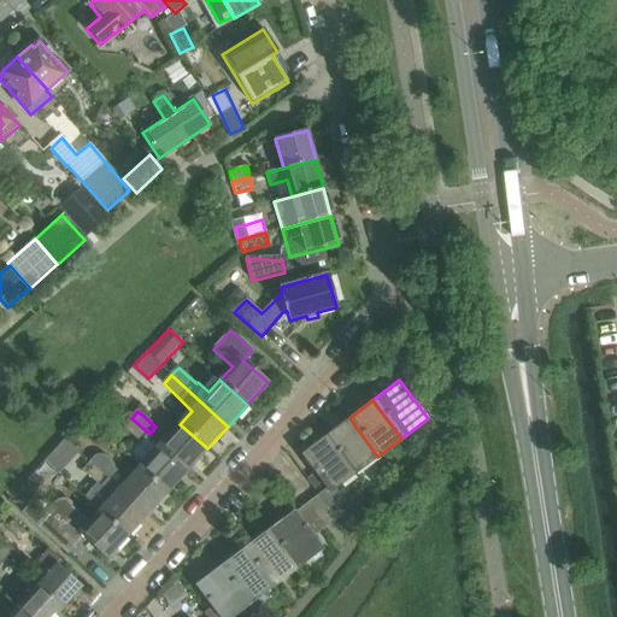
[(148,435),(150,434),(131,418),(123,427),(140,444),(140,445),(152,456),(160,446),(148,435)]
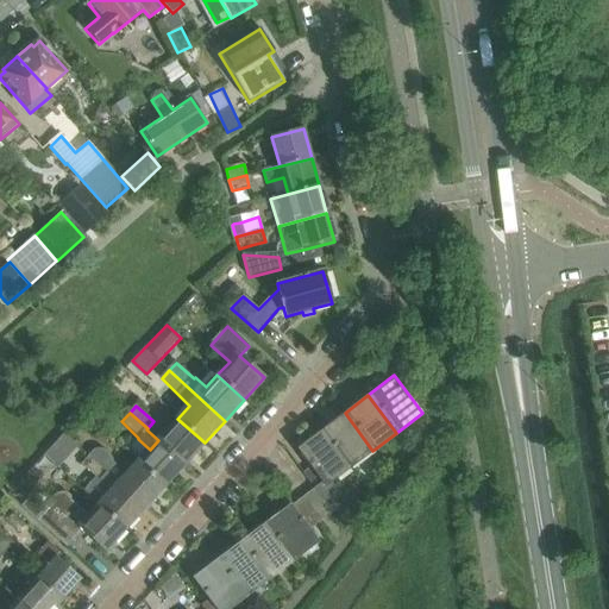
[(349,469),(372,451),(345,413),(321,431),(349,469)]
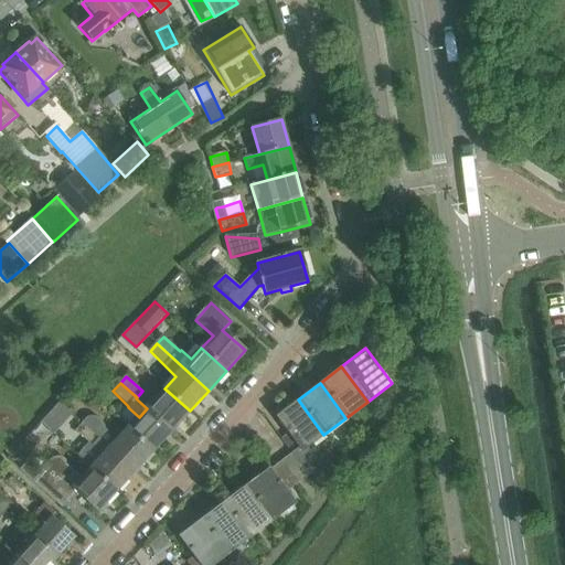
[(164,388),(148,407),(172,430),(190,411),(164,388)]
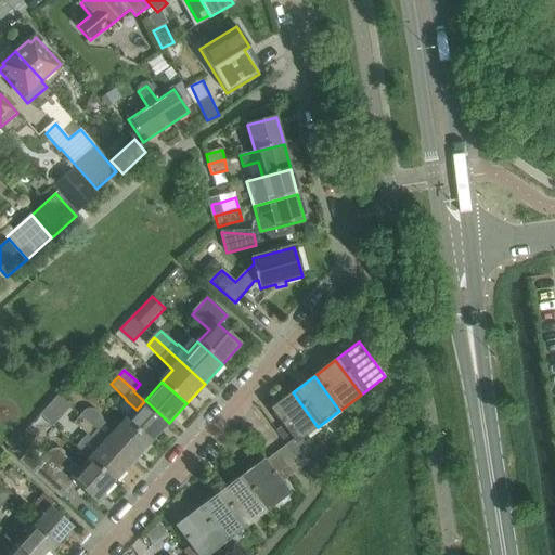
[(296,444),(301,439),(318,427),(293,392),(270,410),(294,441),(296,444)]
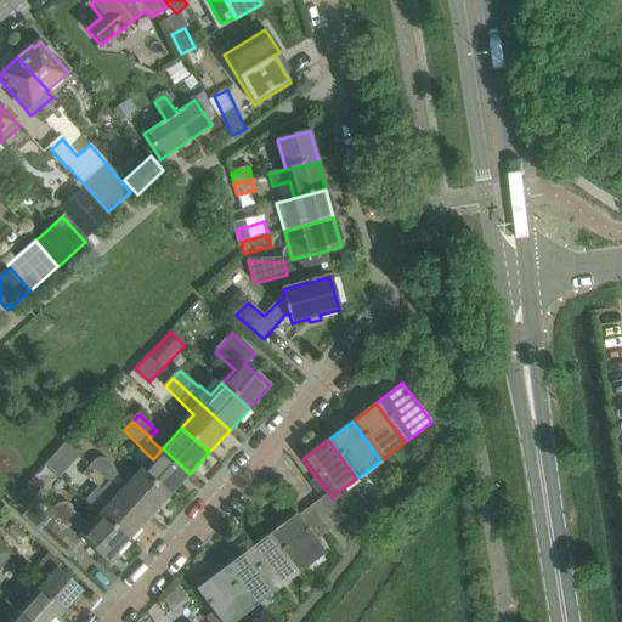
[(153,459),(142,470),(169,496),(190,474),(163,448),(162,450),(153,459)]
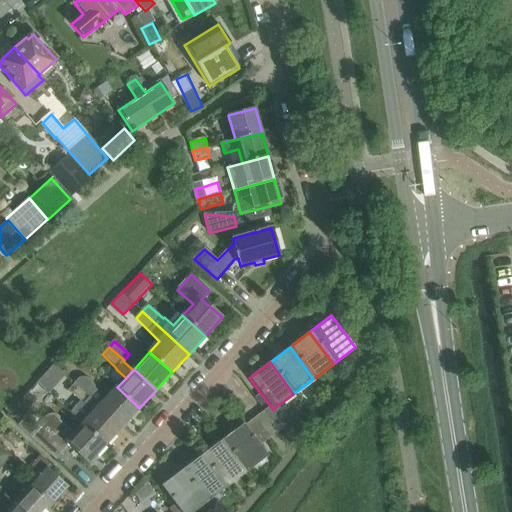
[(50,370),(41,378),(52,391),(62,383),(50,370)]
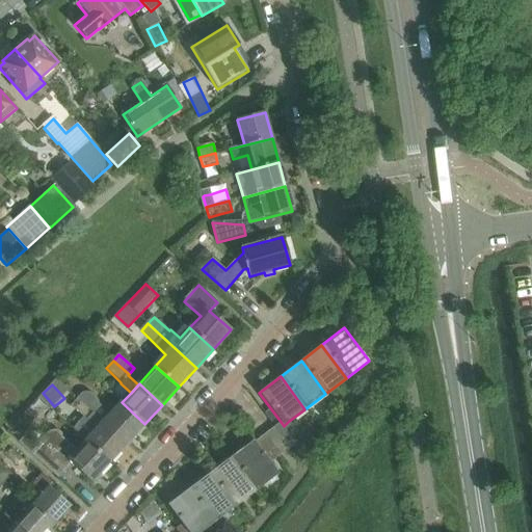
[(104,422),(109,416),(84,392),(79,398),(104,422)]
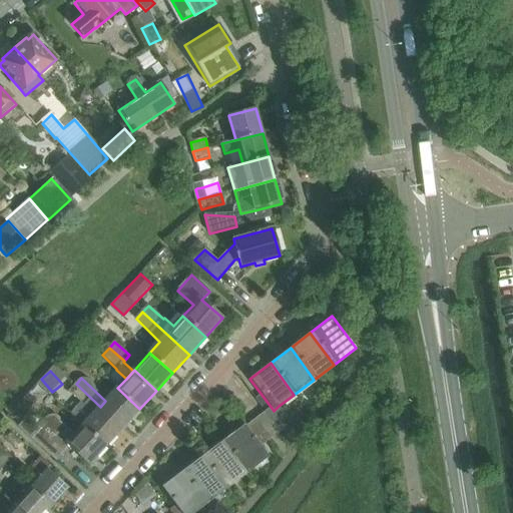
[(92,415),(100,407),(76,384),(68,392),(92,415)]
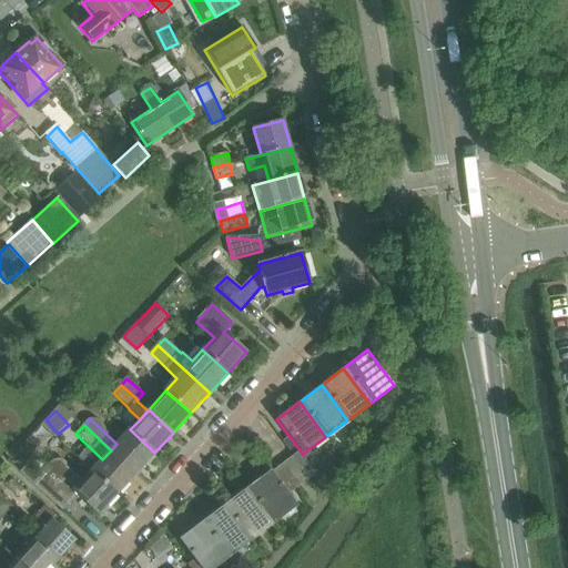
[(117,444),(111,450),(137,473),(154,453),(130,429),(117,444)]
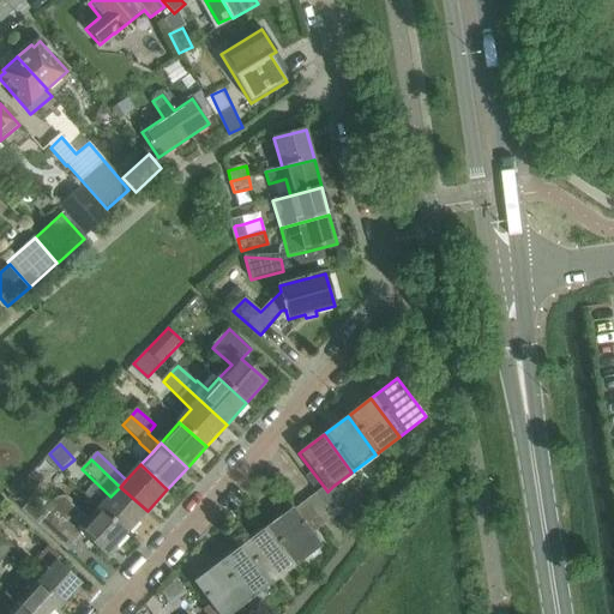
[(333,499),(335,498),(339,494),(333,486),(327,492),(333,499)]
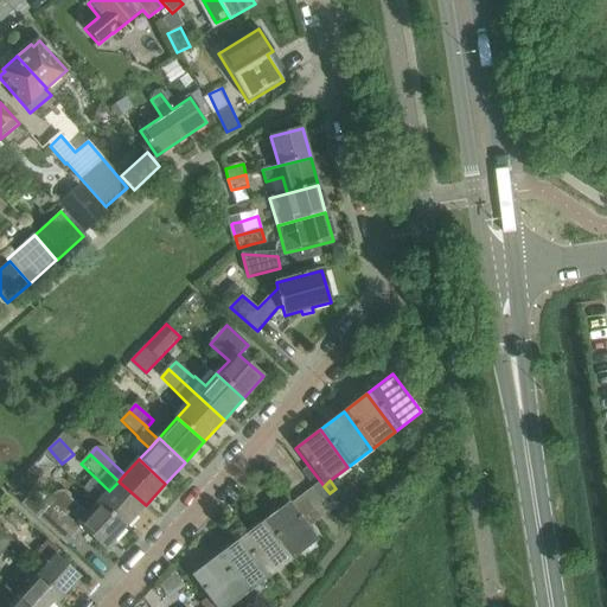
[(109,491),(97,504),(125,529),(146,505),(119,481),(109,491)]
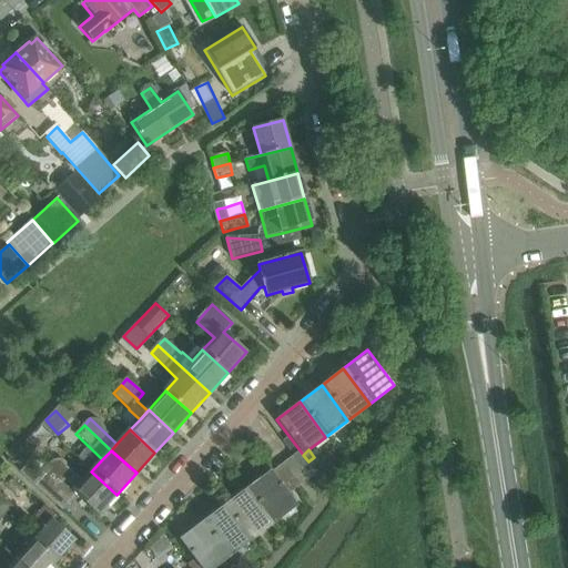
[(308,462),(303,455),(301,452),(294,456),(301,467),(308,462)]
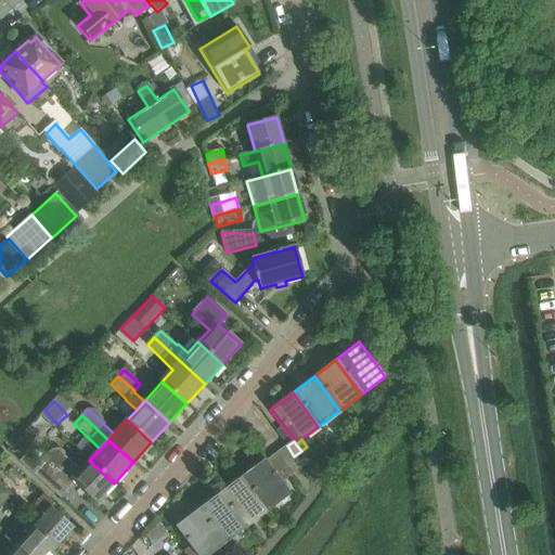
[(287,462),(294,456),(287,446),(280,451),(287,462)]
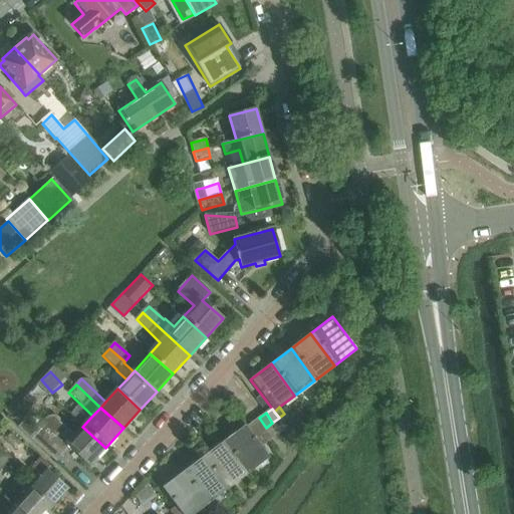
[(279,418),(286,428),(292,424),(284,414),(280,417),(279,418)]
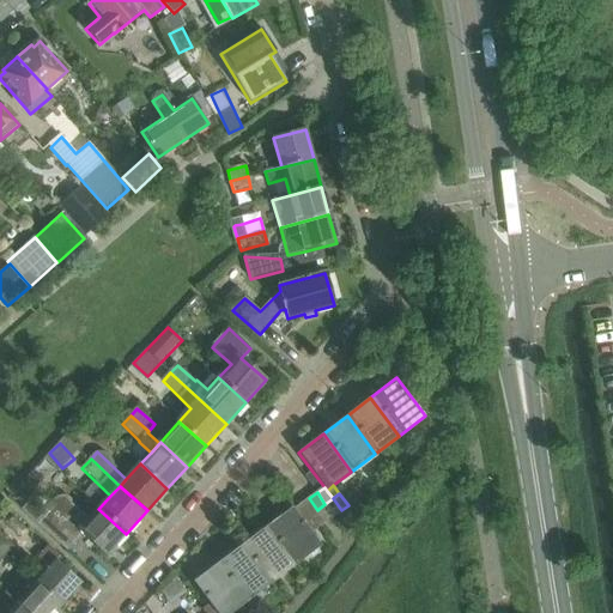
[(309,516),(317,510),(309,498),(301,504),(309,516)]
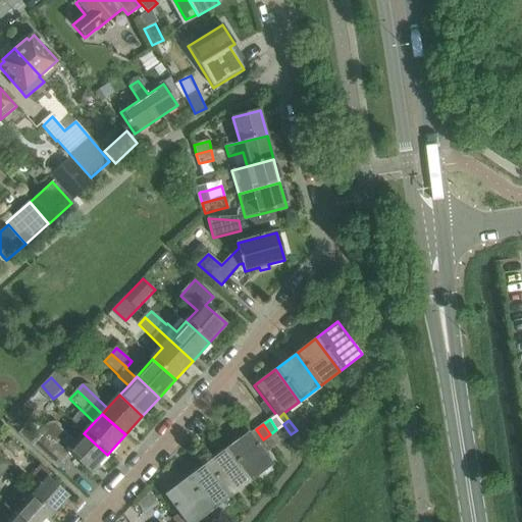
[(284,439),(291,434),(283,424),(276,429),(284,439)]
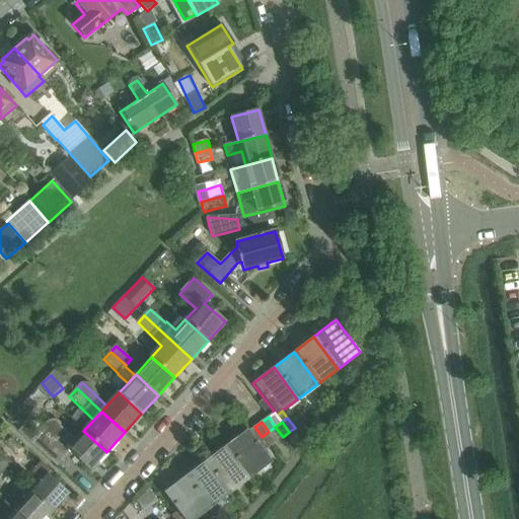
[(90,470),(106,452),(83,431),(74,442),(53,423),(41,435),(27,423),(18,433),(56,466),(70,451),(90,470)]
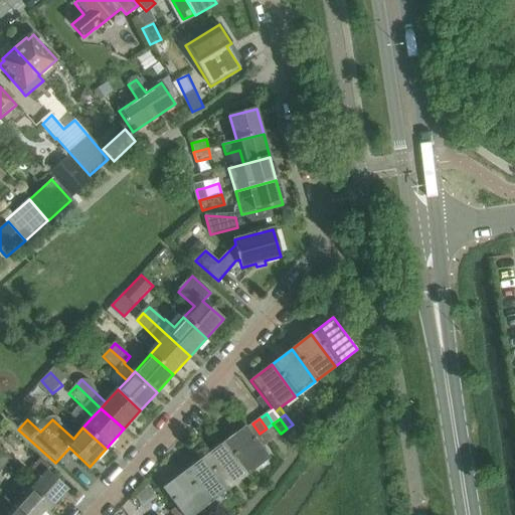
[(253,438),(260,434),(252,423),(246,428),(253,438)]
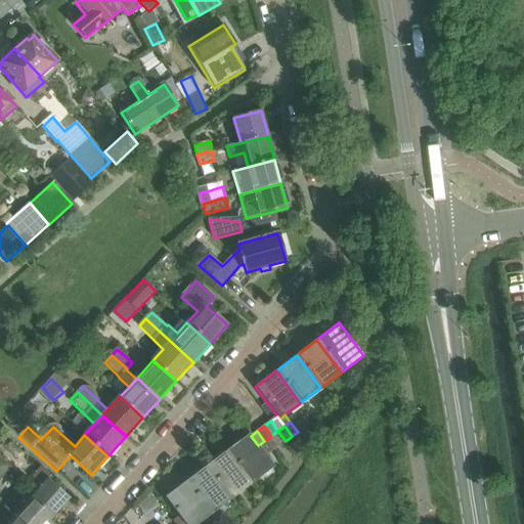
[(277,431),(271,436),(278,446),(286,441),(277,431)]
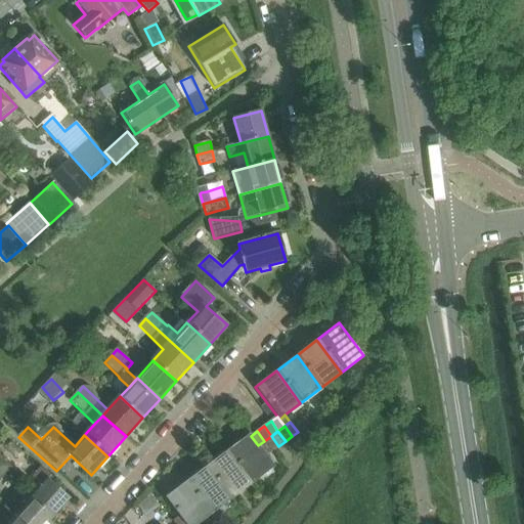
[(228,449),(252,482),(273,466),(266,456),(272,451),(264,441),(258,445),(251,436),(250,434),(228,449)]
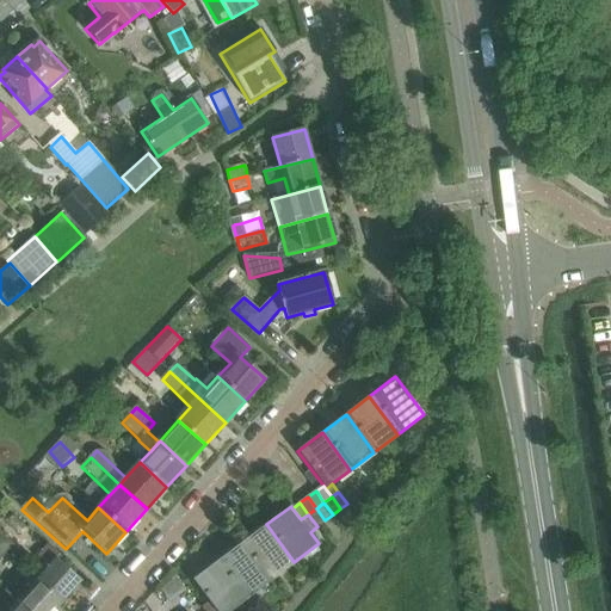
[(316,508),(308,514),(318,526),(325,520),(316,508)]
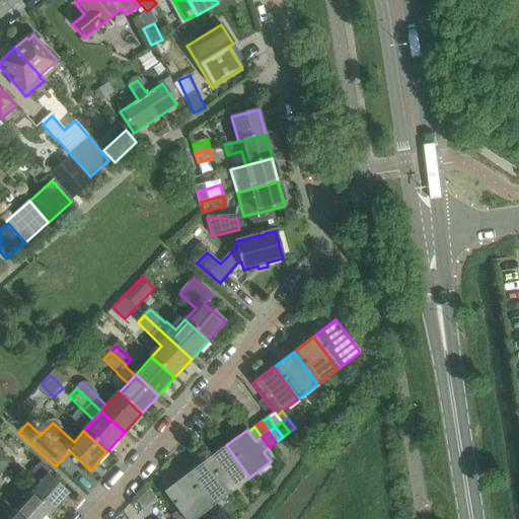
[(229,493),(249,477),(226,445),(206,461),(229,493)]
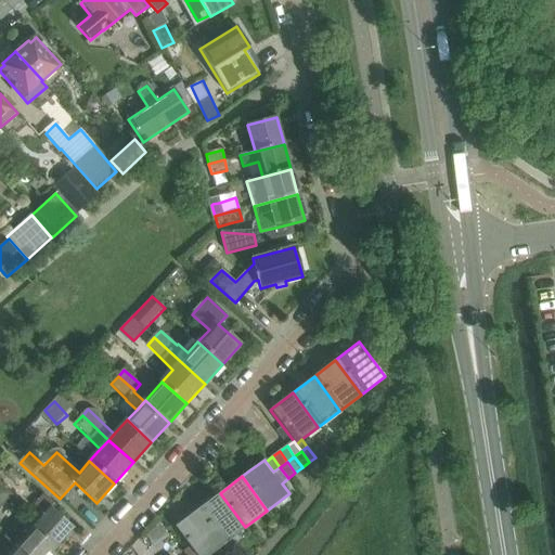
[(0,498),(4,503),(12,495),(0,485),(0,498)]
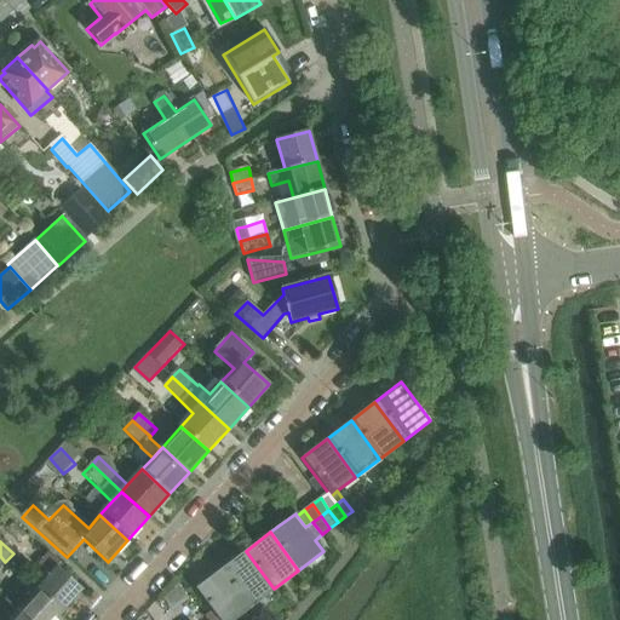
[(250,608),(274,589),(246,551),(220,569),(250,608)]
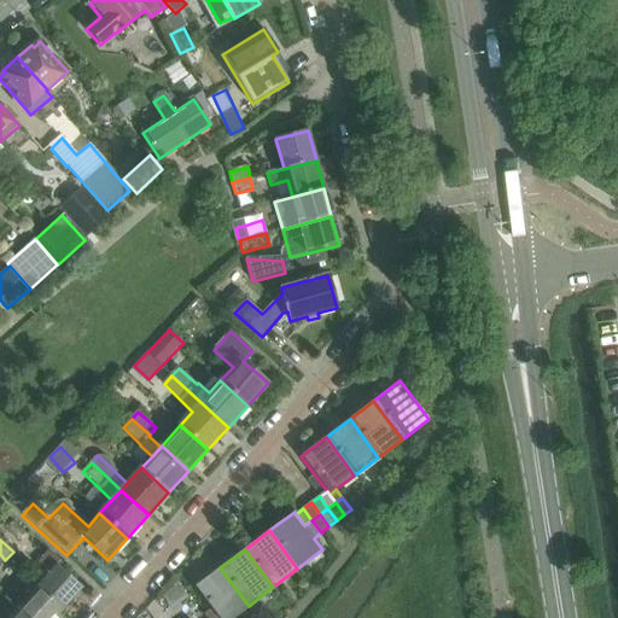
[(36,588),(60,611),(81,588),(57,566),(36,588)]
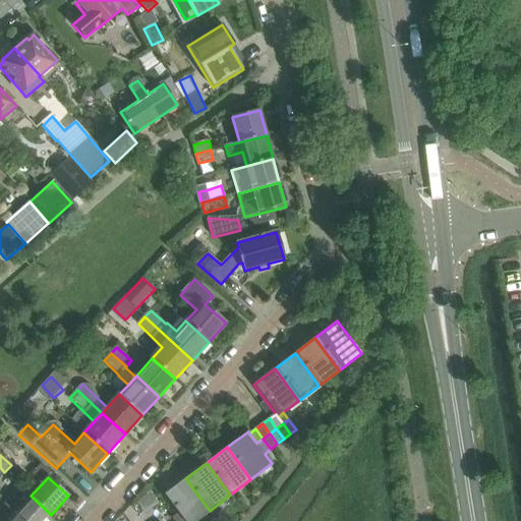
[(173,520),(195,520),(210,511),(185,478),(164,495),(179,514),(172,519),(173,520)]
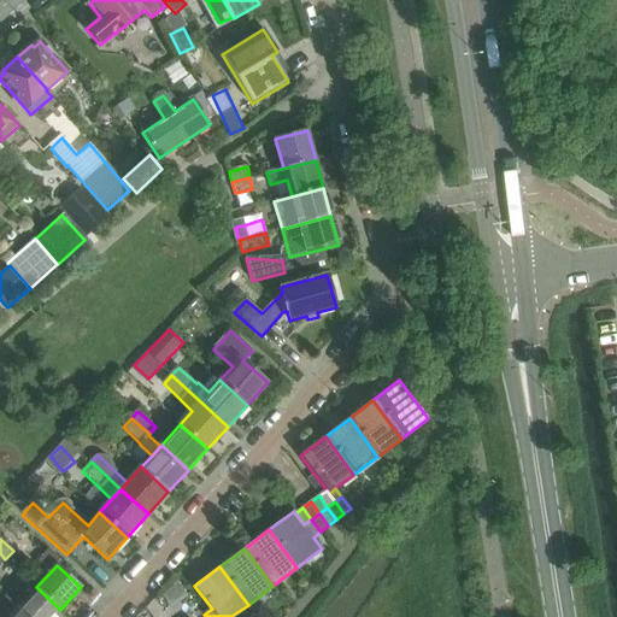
[(25,616),(53,616),(60,610),(36,587),(23,575),(5,597),(25,616)]
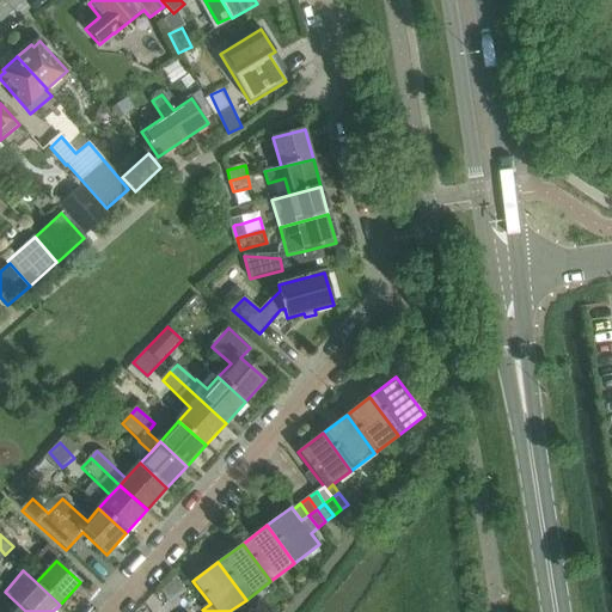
[(25,611),(5,592),(4,593),(0,589),(0,606),(6,611),(25,611)]
